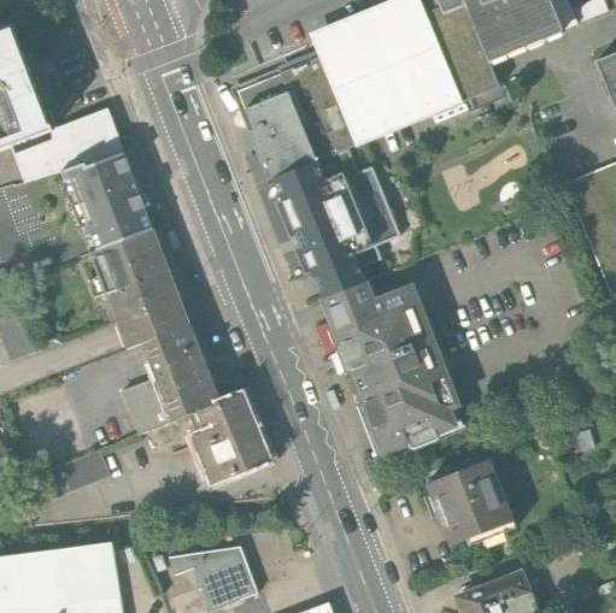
[(316,48),(320,56),(426,11),(421,0),(387,0),(310,33),(316,48)]
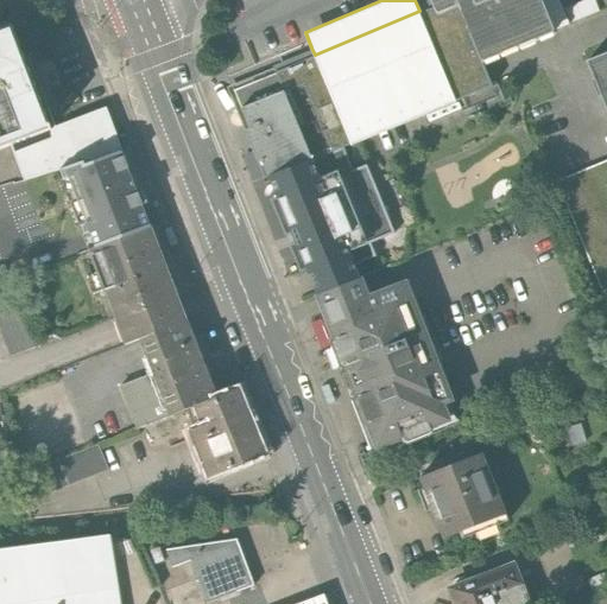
[(432,0),(435,5),(438,13),(460,4),(480,55),(480,56),(481,62),(484,61),(556,31),(555,29),(569,23),(558,0),(432,0)]
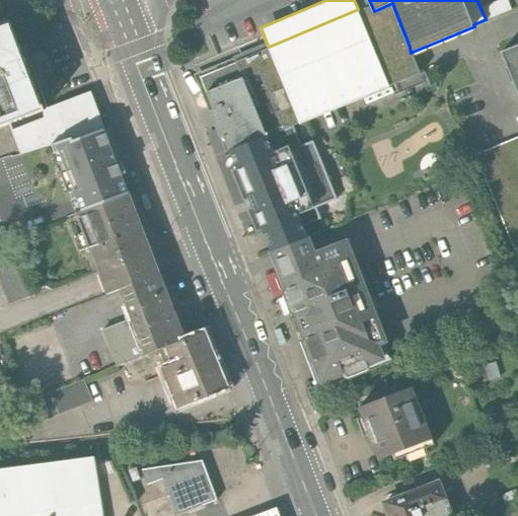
[(235,60),(235,61),(236,61),(249,94),(255,91),(261,104),(264,103),(276,132),(294,124),(361,96),(420,72),(421,72),(413,52),(411,53),(410,48),(410,47),(392,3),(374,11),(371,4),(358,9),(269,47),(235,60)]
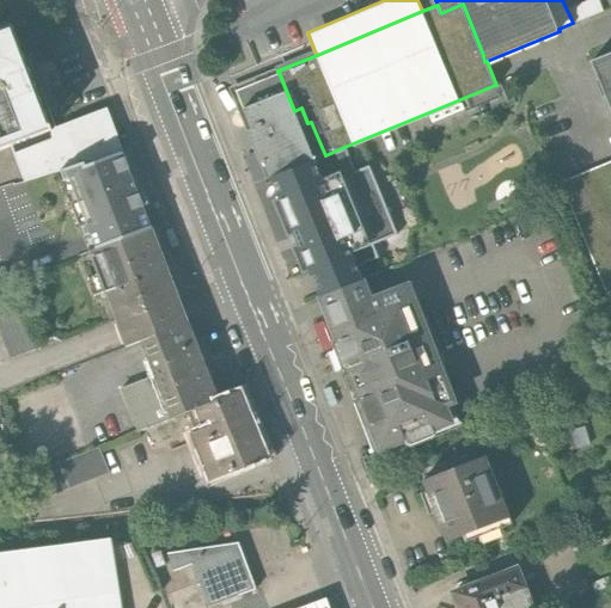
[(12,24),(0,29),(0,147),(12,143),(53,128),(12,24)]
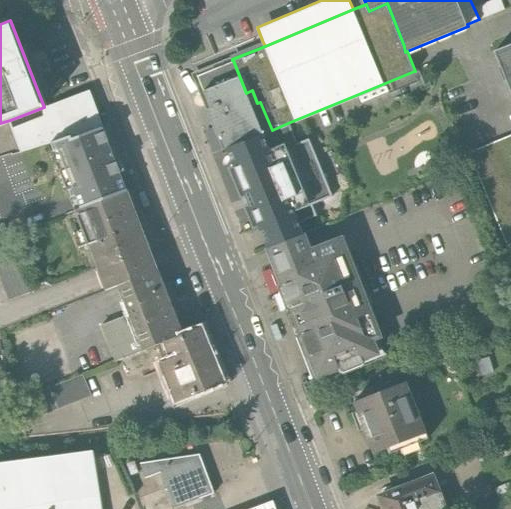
[(510,43),(494,51),(510,91),(510,43)]
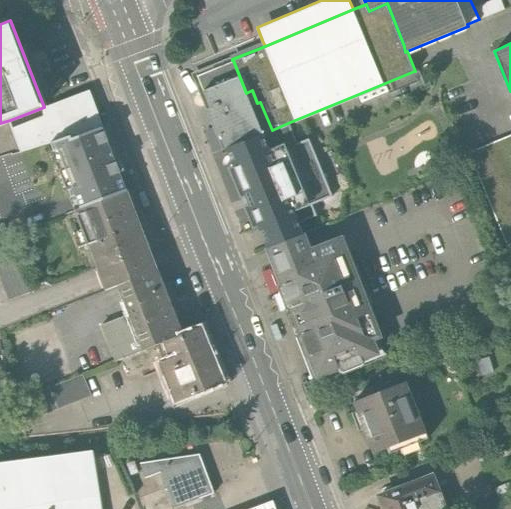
[(233,60),(232,60),(197,74),(227,147),(228,147),(272,130),(260,102),(257,103),(252,90),(246,93),(233,60)]
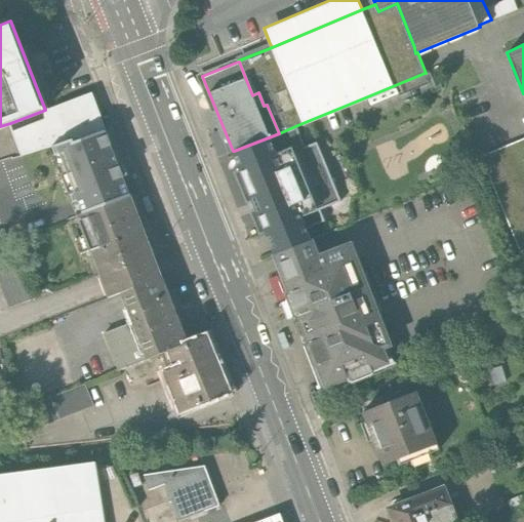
[(425,73),(365,97),(369,107),(429,82),(425,73)]
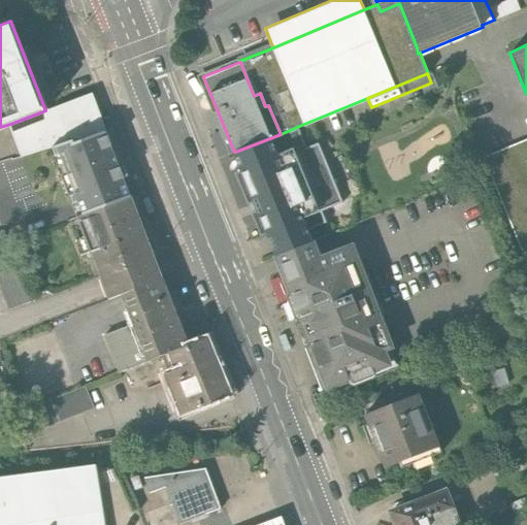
[(93,92),(45,110),(10,124),(22,155),(53,145),(73,138),(74,141),(106,129),(93,92)]
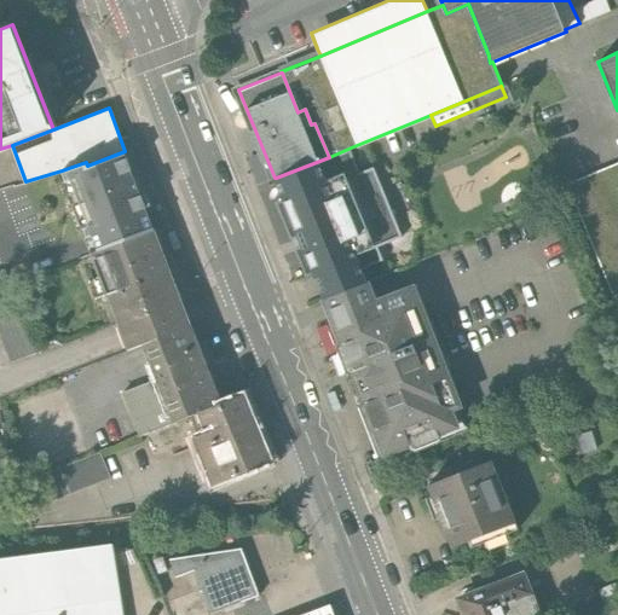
[(362,267),(383,259),(377,245),(403,236),(374,166),(361,170),(351,148),(329,157),(276,178),(275,178),(283,198),(276,201),(292,238),(298,236),(302,244),(295,248),(306,276),(313,272),(324,297),(325,297),(365,282),(367,282),(362,267)]
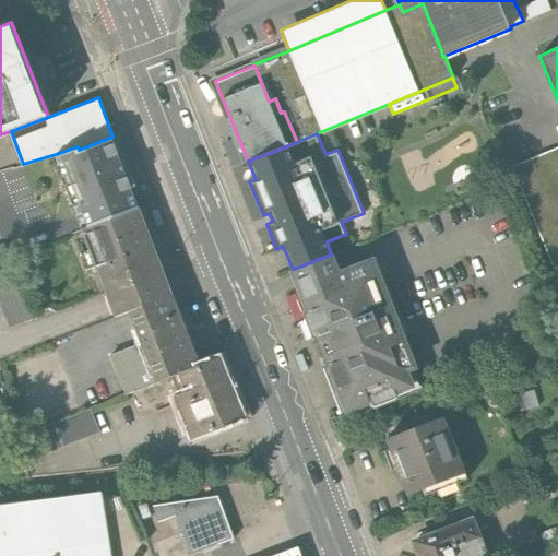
[(88,225),(139,206),(135,198),(131,187),(135,185),(132,175),(128,176),(113,137),(79,150),(78,146),(56,154),(59,164),(63,163),(80,203),(75,205),(79,213),(83,212),(85,217),(88,225)]
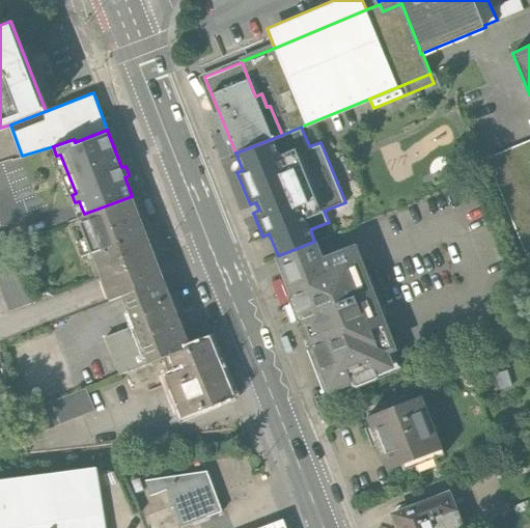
[(529,137),(486,157),(529,262),(529,137)]
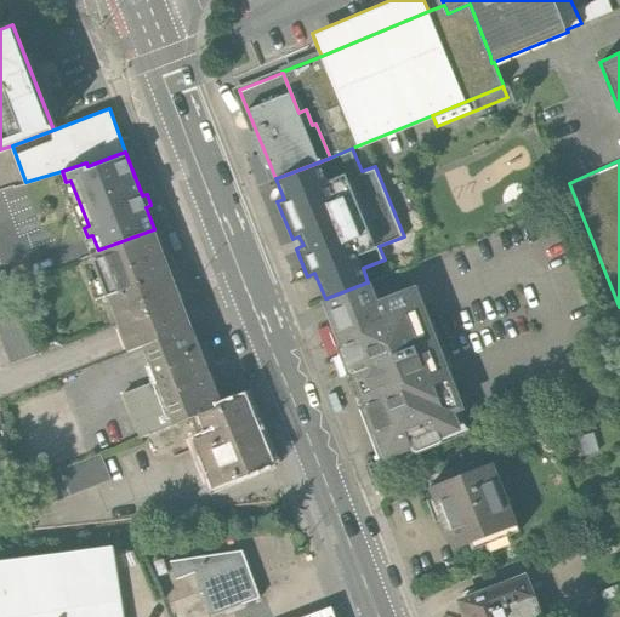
[(98,250),(91,252),(123,337),(128,350),(147,343),(192,325),(187,313),(154,229),(98,250)]
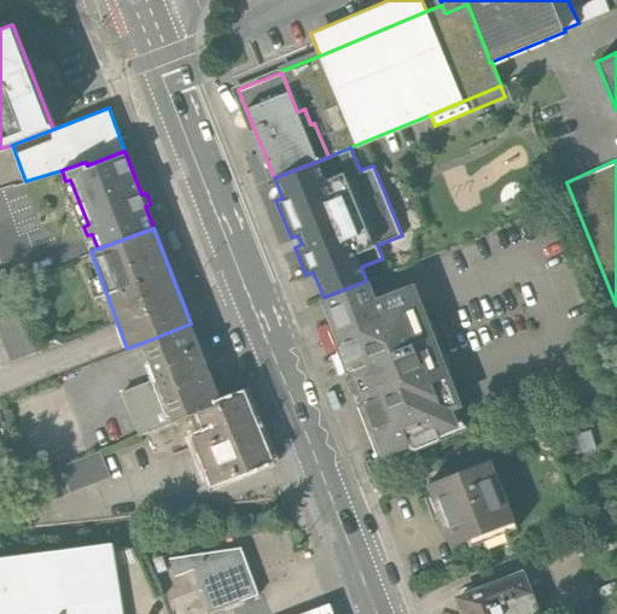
[(11,280),(0,284),(0,329),(11,361),(38,351),(11,280)]
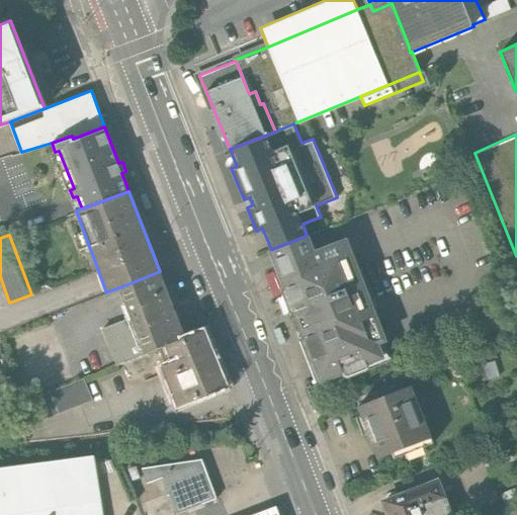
[(306,236),(272,249),(275,258),(279,266),(289,292),(295,311),(305,315),(307,314),(311,325),(309,325),(305,334),(322,377),(388,352),(345,240),(312,253),(309,245),(306,236)]
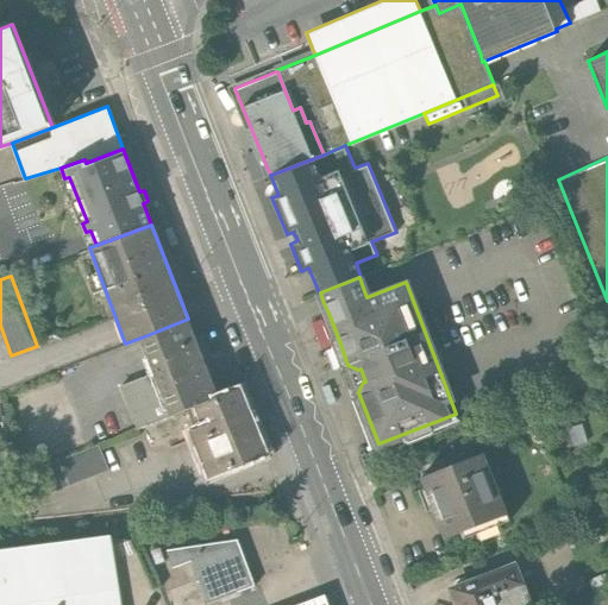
[(190,327),(188,319),(144,336),(146,344),(156,369),(173,413),(218,395),(190,327)]
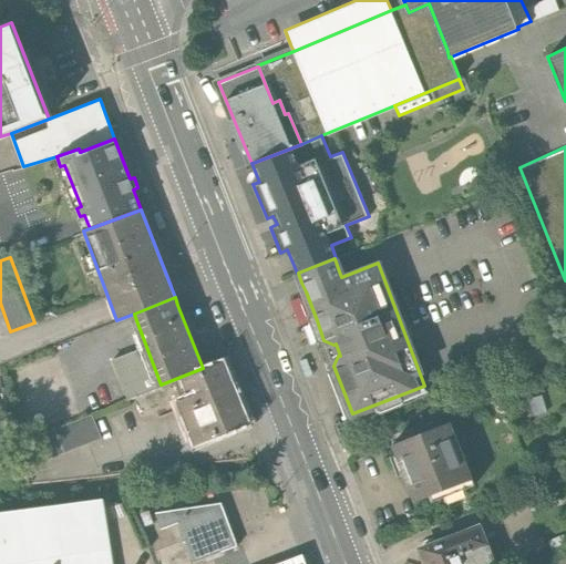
[(145,344),(113,357),(129,398),(137,395),(161,385),(145,344)]
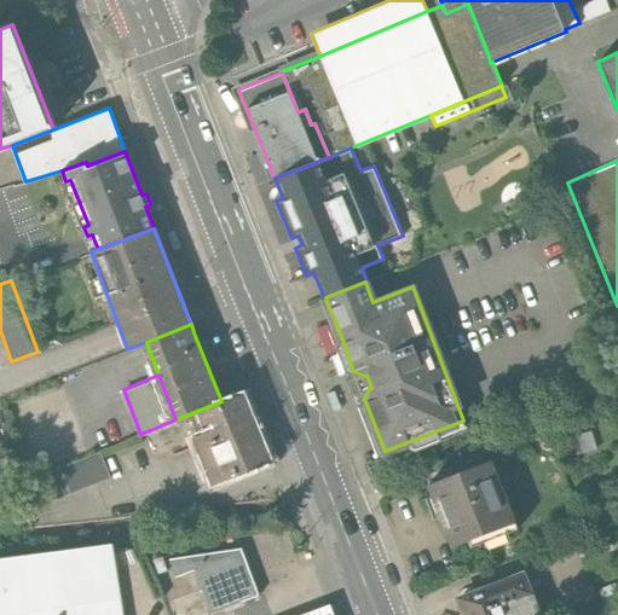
[(241,394),(221,401),(175,419),(150,430),(157,451),(196,435),(215,482),(269,460),(241,394)]
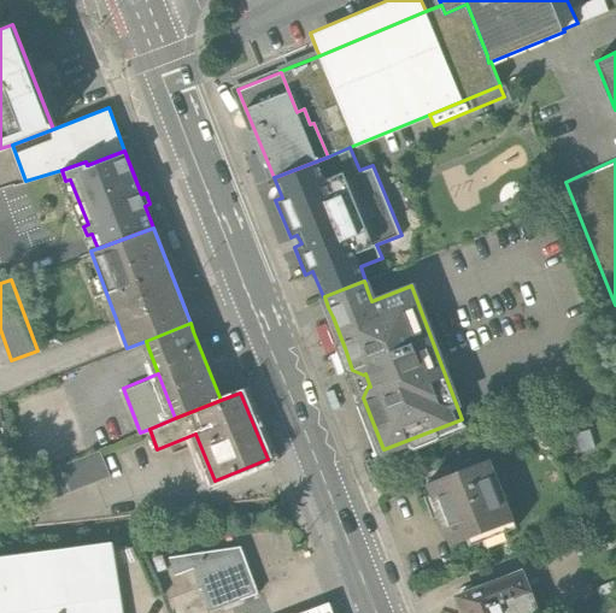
[(591,428),(574,432),(580,451),(596,446),(591,428)]
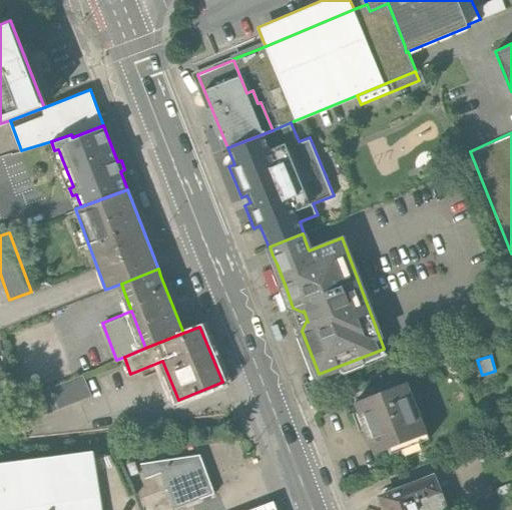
[(93,393),(84,372),(17,398),(23,421),(93,393)]
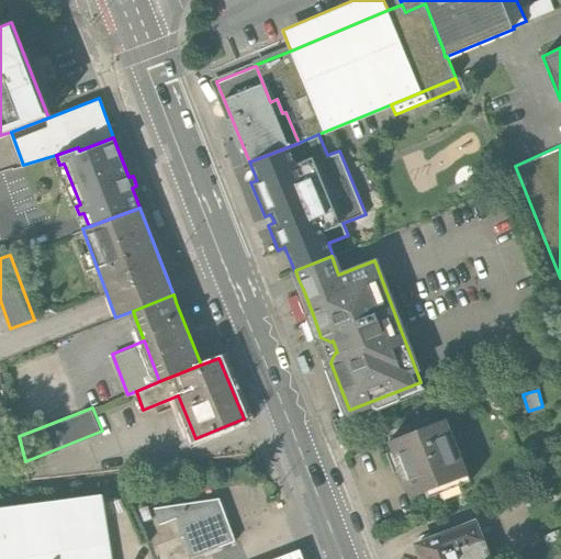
[(447,417),(389,439),(411,496),(425,490),(427,496),(471,480),(447,417)]
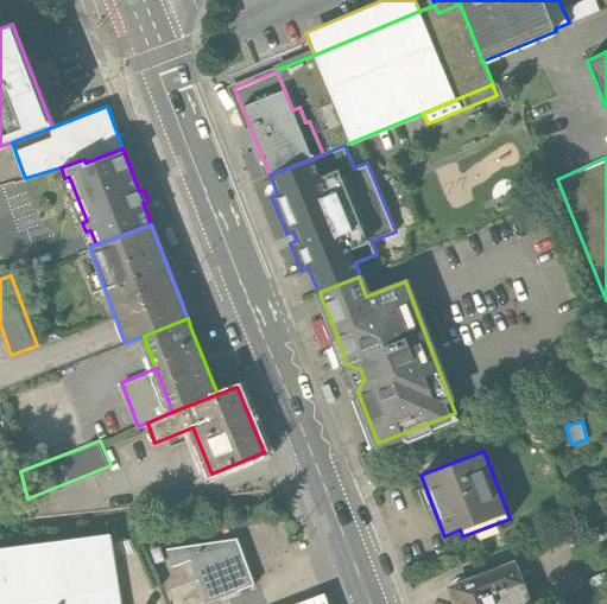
[(109,534),(0,548),(0,603),(120,603),(113,558),(109,534)]
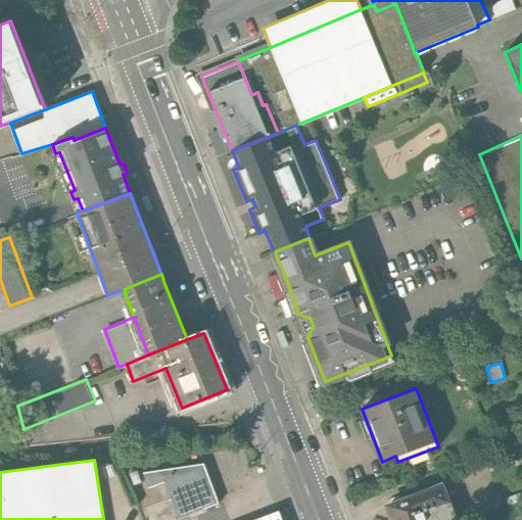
[(205,462),(144,471),(150,486),(165,481),(175,507),(180,517),(220,502),(217,492),(205,462)]
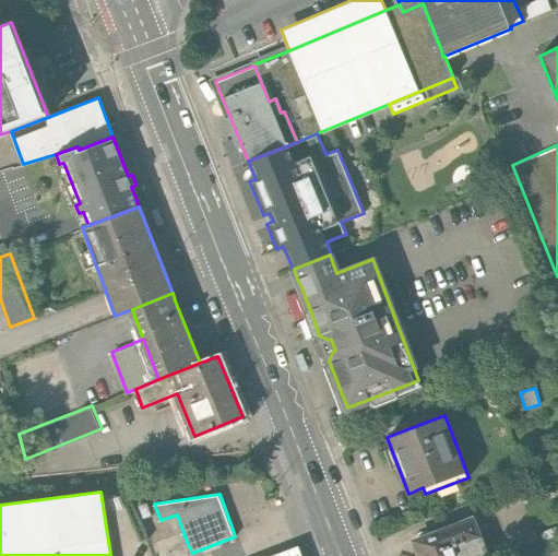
[(418,539),(414,540),(420,555),(487,555),(473,517),(430,534),(428,528),(416,532),(418,539)]
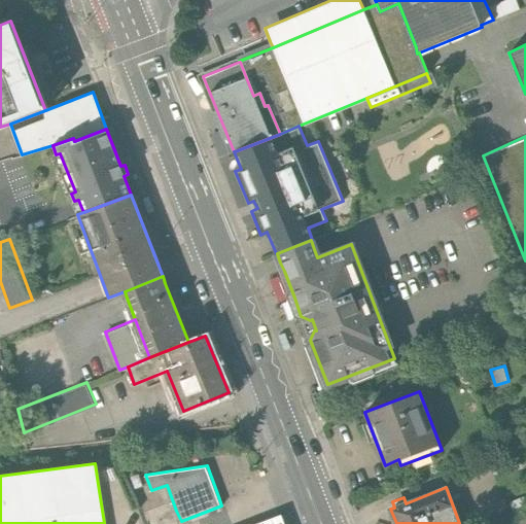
[(265,520),(253,523),(285,523),(281,514),(265,520)]
